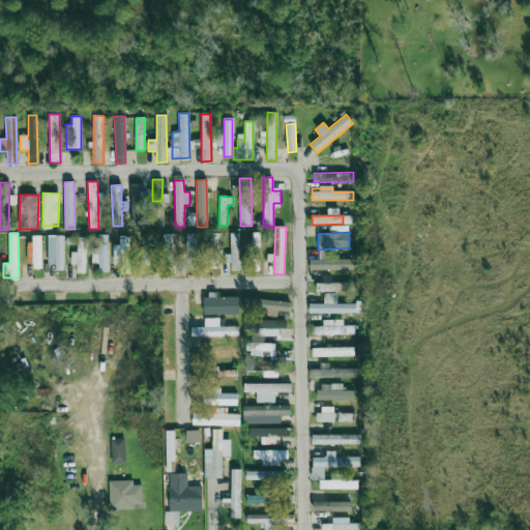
[(186,233),(186,268),(196,268),(197,233),(186,233)]
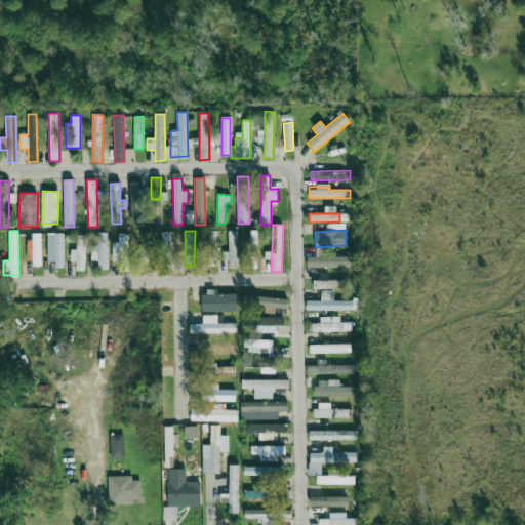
[(217,266),(217,231),(209,231),(209,266),(217,266)]
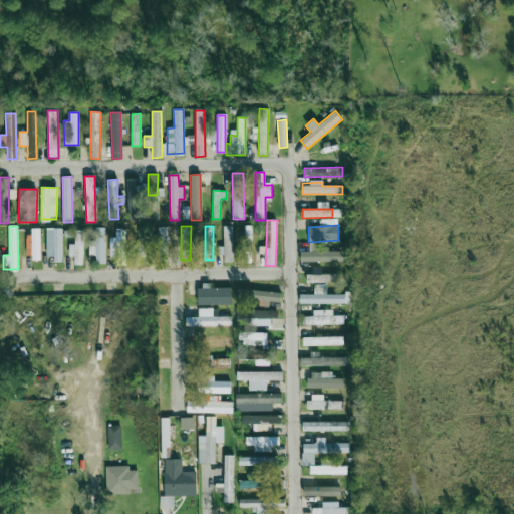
[(232,262),(232,226),(223,226),(224,262),(232,262)]
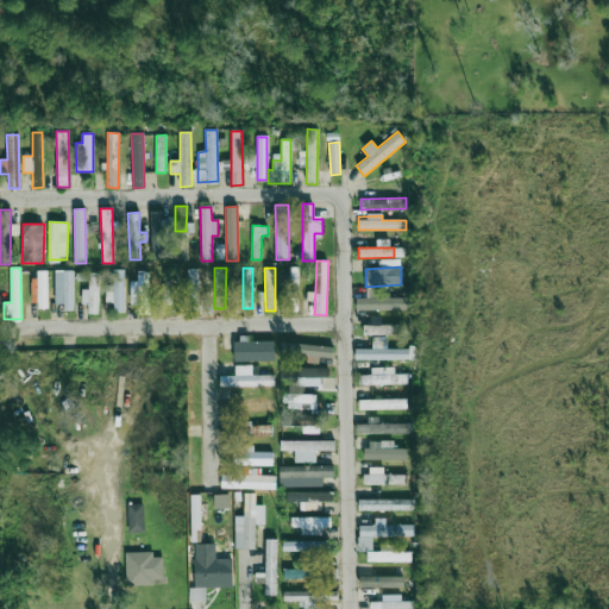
[(289,312),(297,312),(299,268),(290,268),(289,312)]
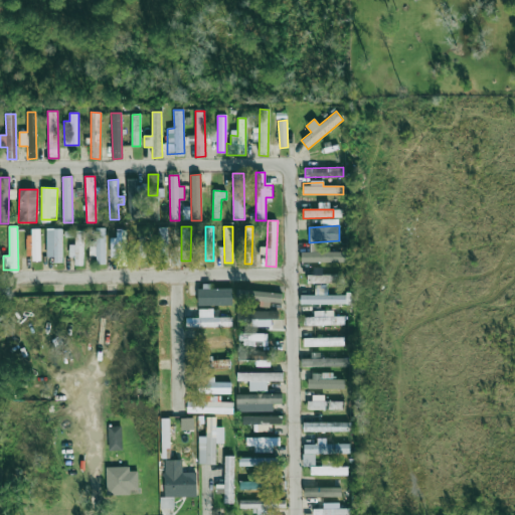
[(106,228),(96,227),(96,241),(90,241),(90,256),(96,256),(96,265),(105,265),(106,228)]
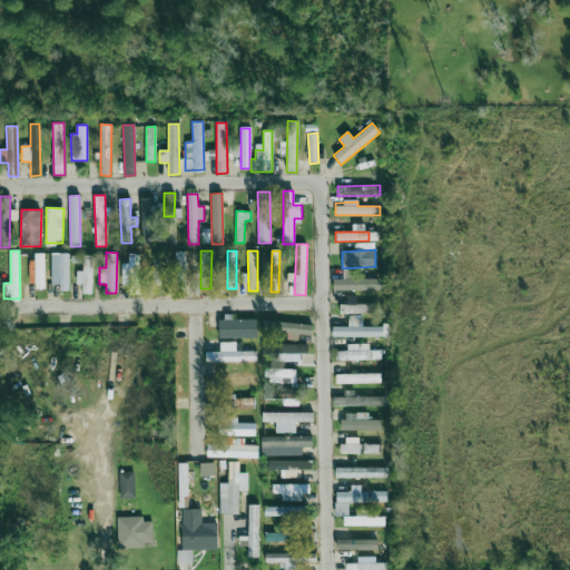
[(176,290),(186,288),(186,252),(175,252),(176,290)]
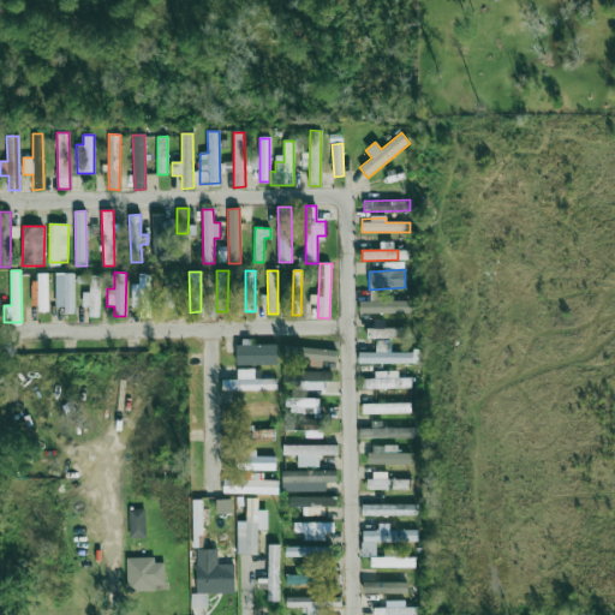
[(75,273),(55,273),(55,306),(65,306),(64,314),(73,314),(75,273)]
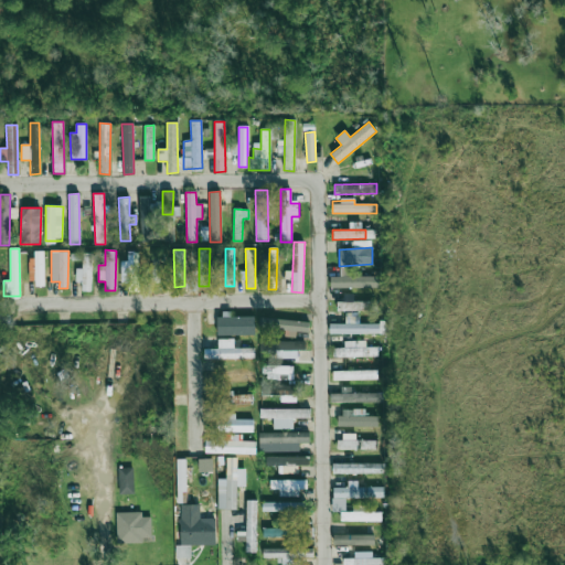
[(151,283),(159,283),(160,251),(152,251),(151,283)]
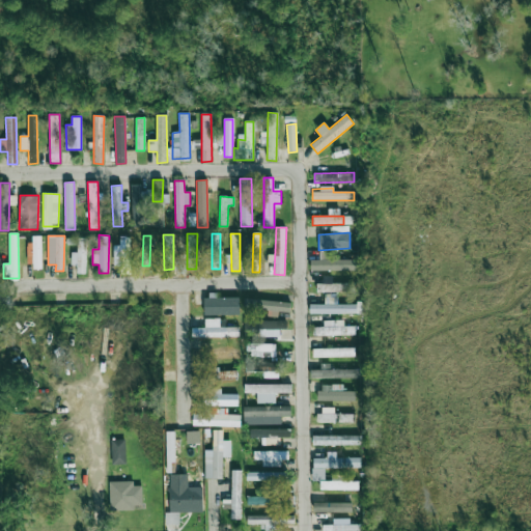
[(42,269),(42,236),(33,236),(33,269),(42,269)]
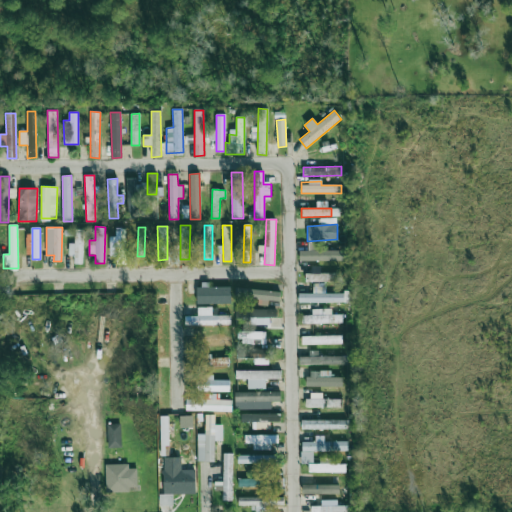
[(117,243),(109,242),(109,256),(125,257),(125,228),(117,228),(117,243)]
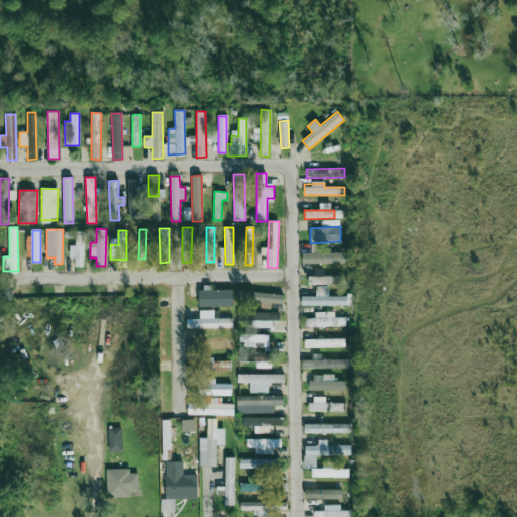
[(70,245),(69,257),(75,259),(75,267),(83,267),(84,231),(76,231),(75,246),(70,245)]
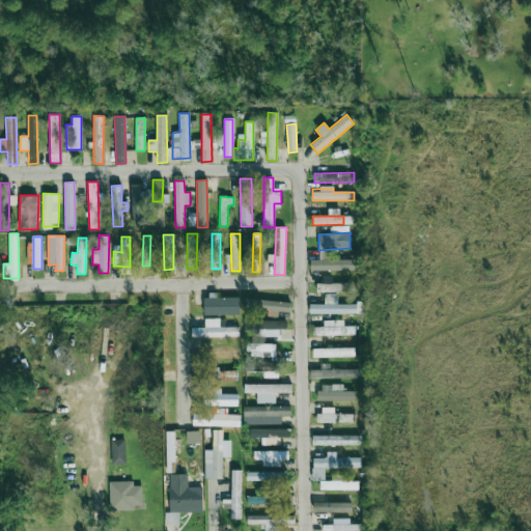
[(358,270),(358,259),(330,260),(330,250),(319,250),(319,259),(310,260),(311,271),(358,270)]
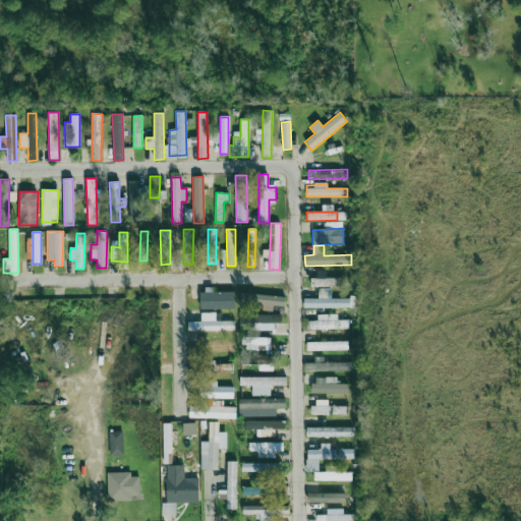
[(171,269),(183,269),(182,255),(171,256),(171,269)]
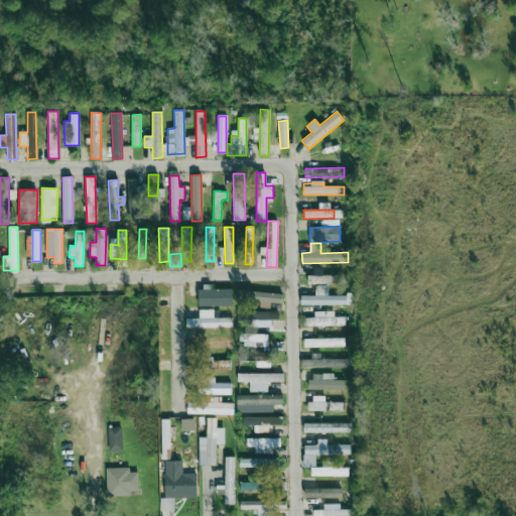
[(308,284),(345,283),(345,275),(323,275),(323,268),(314,268),(314,275),(307,275),(308,284)]
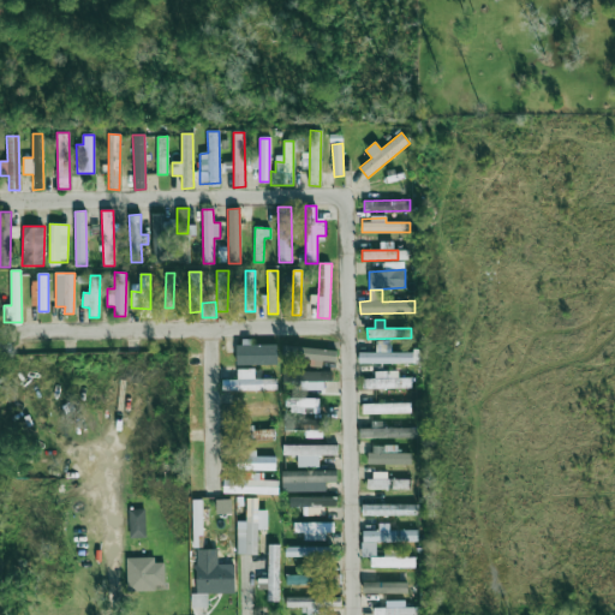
[(358,352),(359,364),(413,363),(413,352),(390,352),(390,341),(376,341),(376,352),(358,352)]
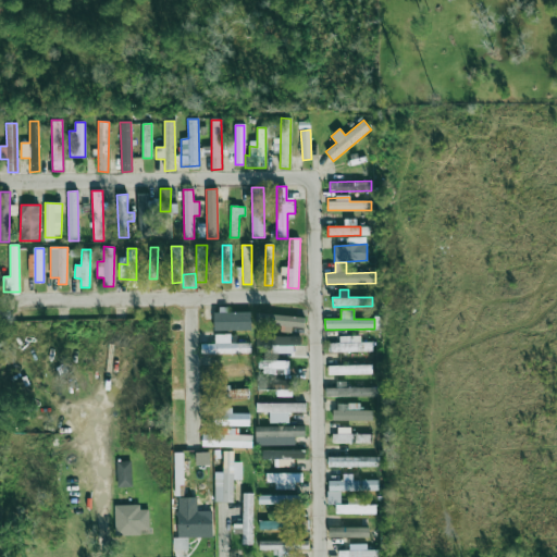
[(214,331),(251,330),(250,310),(213,311),(214,331)]
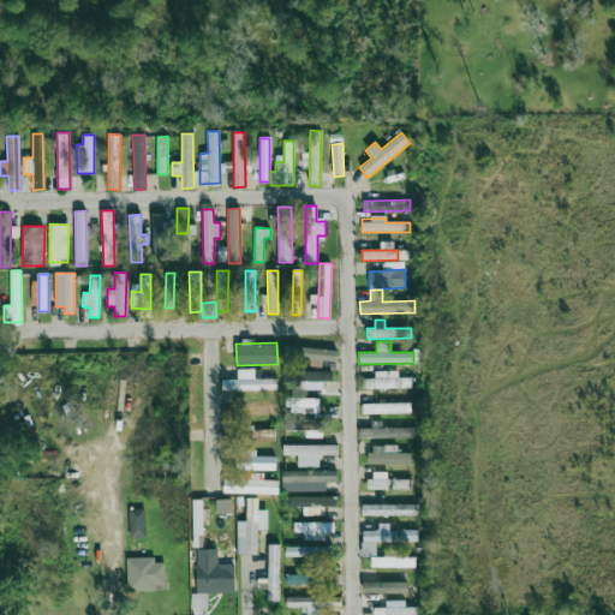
[(336,360),(336,348),(282,346),(282,358),(336,360)]
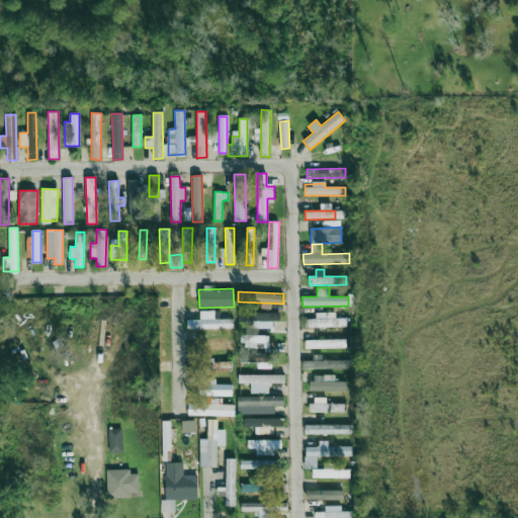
[(233,319),(214,319),(214,311),(199,311),(200,320),(187,320),(187,329),(233,329),(233,319)]
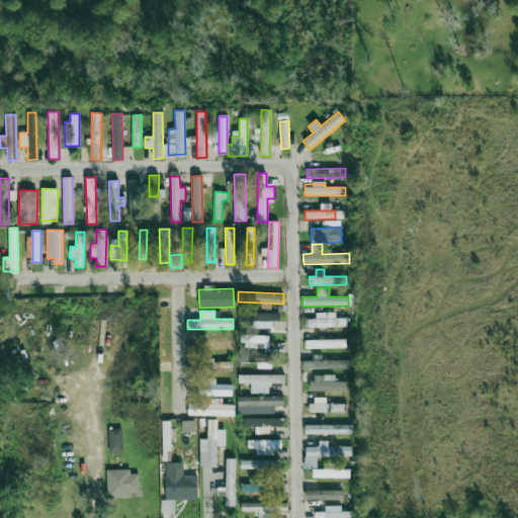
[(346,327),(346,318),(335,319),(335,312),(316,313),(316,319),(306,319),(306,328),(346,327)]
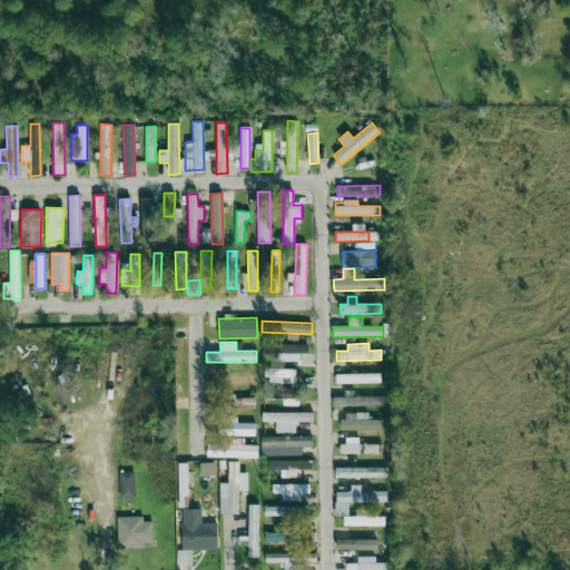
[(262,354),(283,354),(283,357),(307,357),(307,344),(262,345),(262,354)]
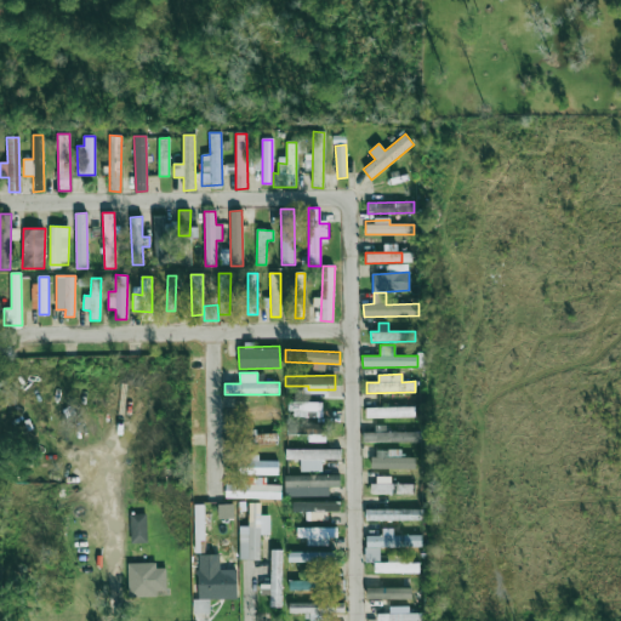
[(323,403),(291,402),(291,416),(322,417),(323,403)]
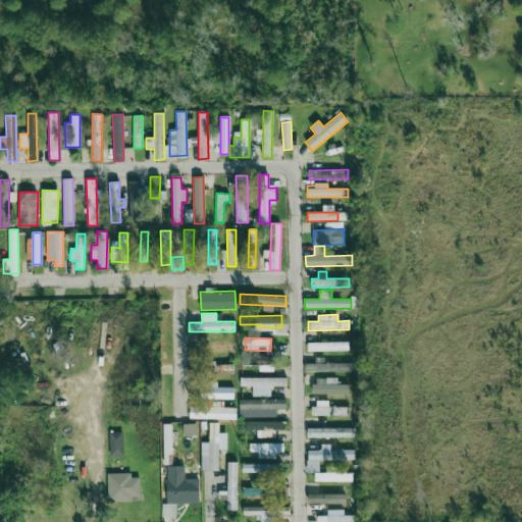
[(308,352),(349,351),(349,342),(307,343),(308,352)]
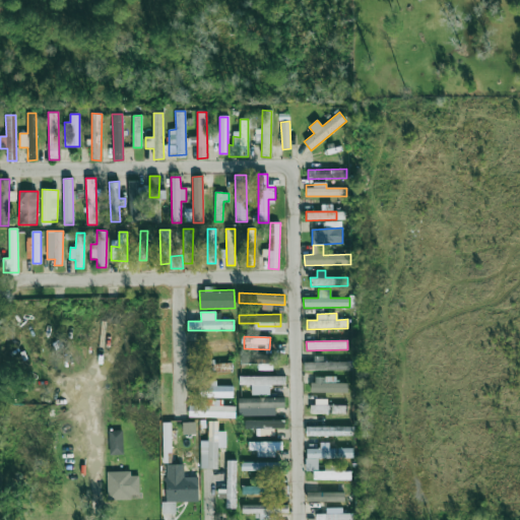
[(189,344),(189,352),(235,351),(235,342),(189,344)]
